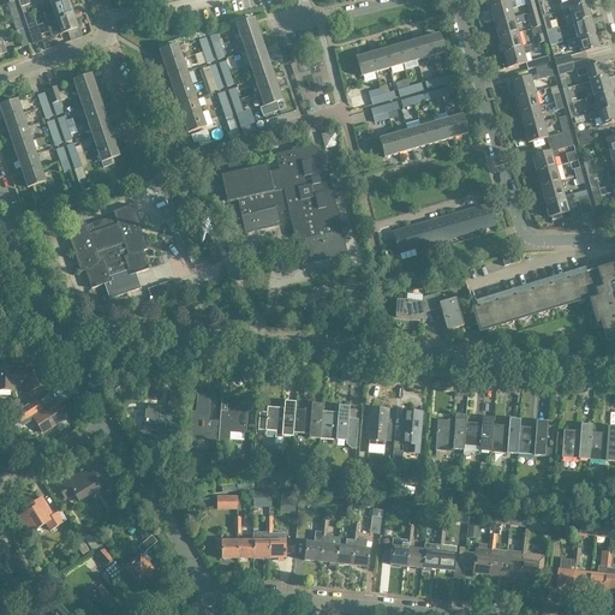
[(51,6),(54,13),(43,17),(46,23),(72,15),(67,0),(51,6)]
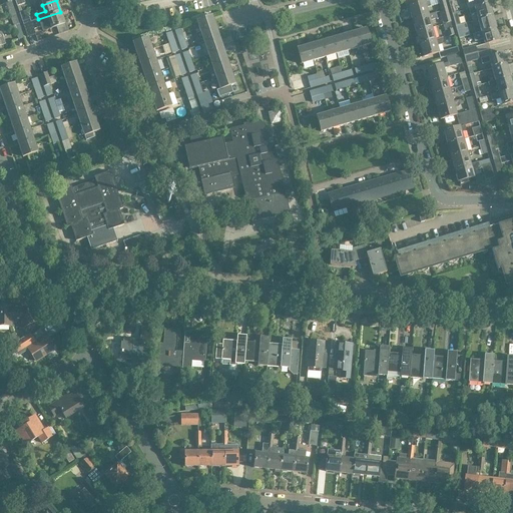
[(408,7),(411,19),(427,15),(425,8),(439,4),(437,0),(433,0),(432,0),(408,7)]
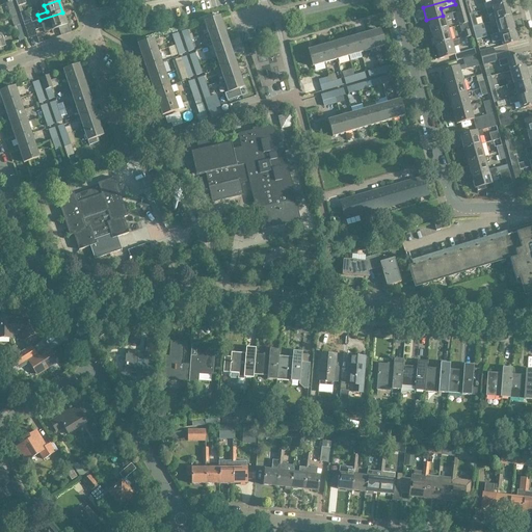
[(453,0),(455,4),(457,11),(463,10),(461,1),(460,0),(453,0)]
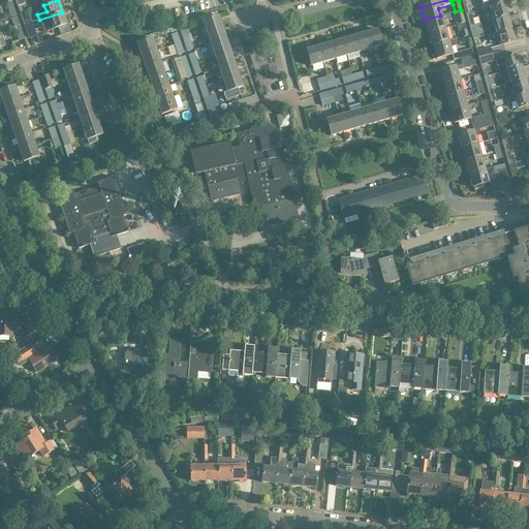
[(503,4),(502,0),(479,0),(484,10),(503,4)]
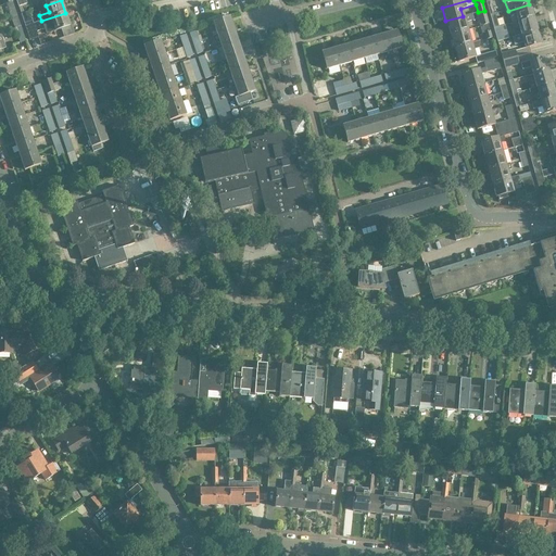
[(12,2),(5,4),(10,17),(16,15),(12,2)]
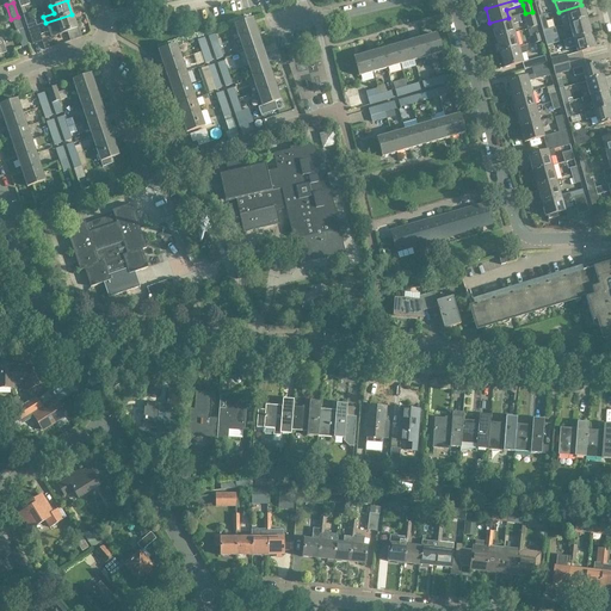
[(560,18),(566,17),(568,24),(586,19),(581,5),(559,12),(560,18)]
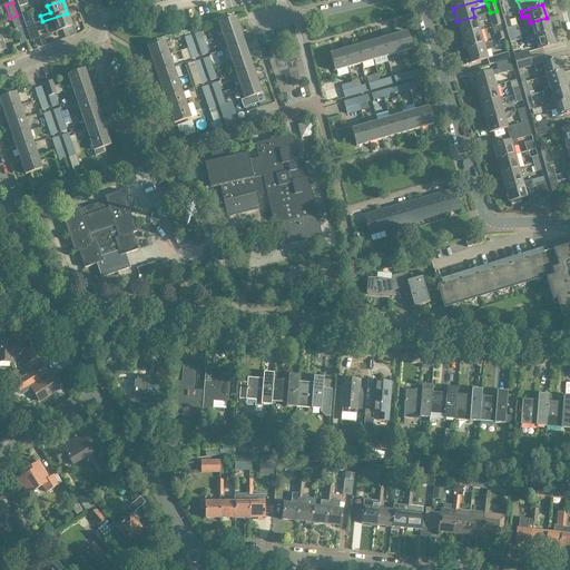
[(500,26),(497,11),(490,12),(493,27),(500,26)]
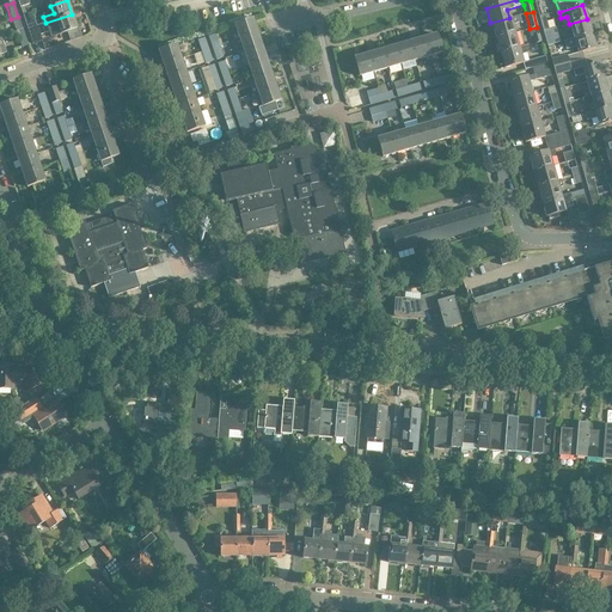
[(46,23),(37,26),(40,35),(49,31),(51,37),(77,29),(72,14),(46,23)]
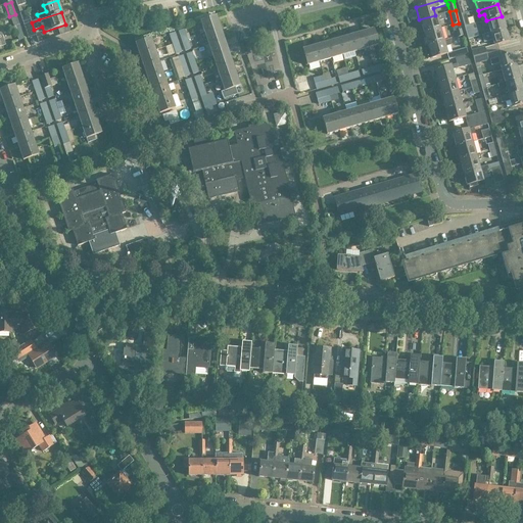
[(435,15),(419,19),(423,33),(439,29),(437,21),(445,19),(443,13),(435,15)]
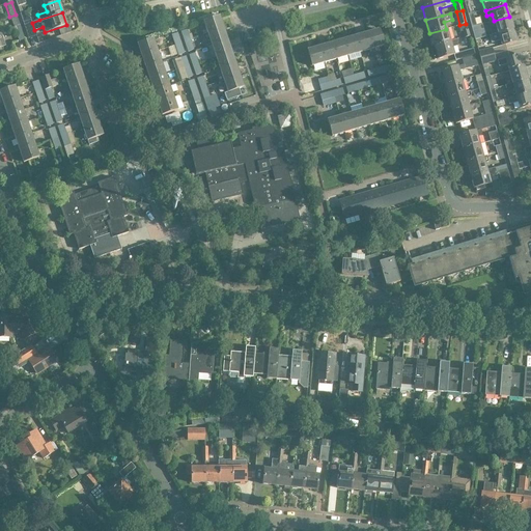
[(9,17),(14,29),(20,27),(16,15),(9,17)]
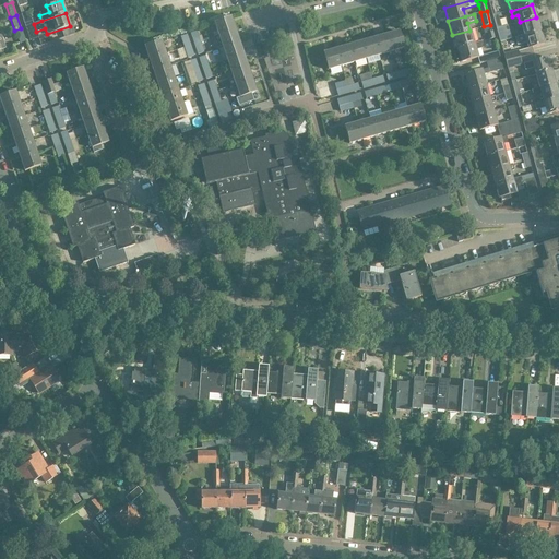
[(214,23),(218,36),(235,30),(230,18),(214,23)]
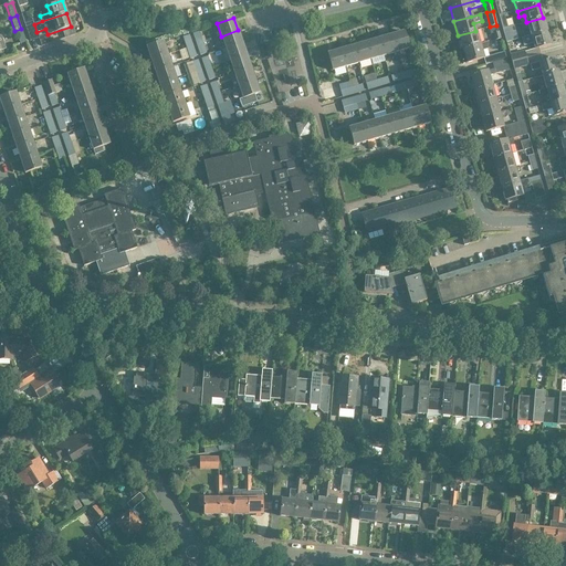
[(543,18),(526,22),(530,37),(546,31),(543,18)]
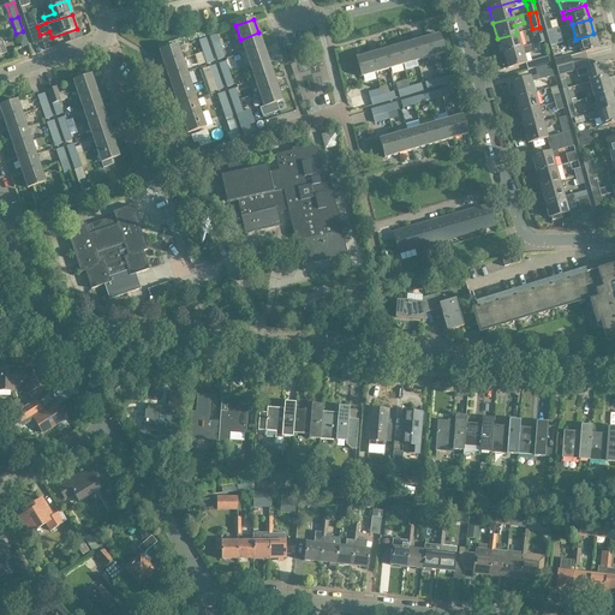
[(42,41),(40,35),(37,27),(28,30),(33,45),(42,41)]
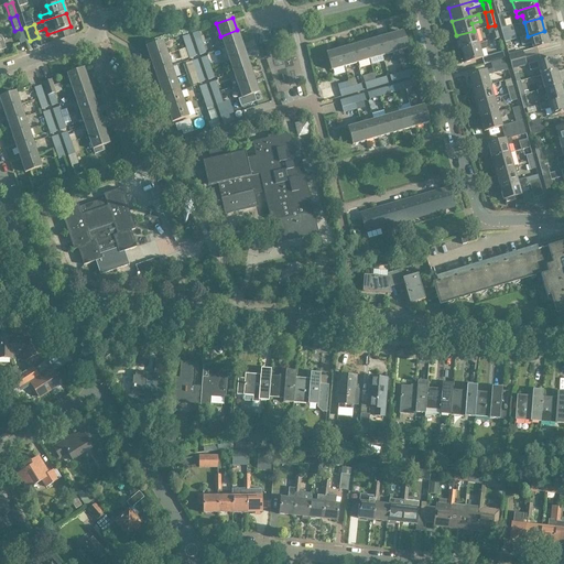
[(21,29),(14,31),(19,44),(25,42),(21,29)]
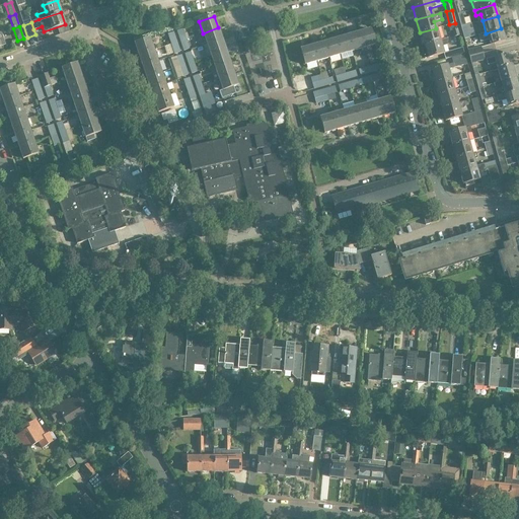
[(222,40),(218,27),(203,33),(207,45),(222,40)]
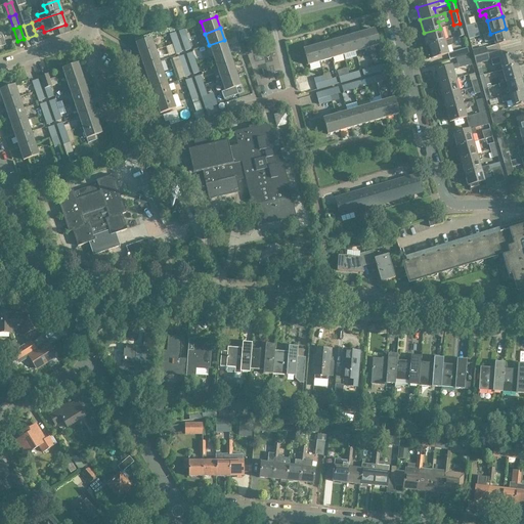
[(424,33),(427,46),(443,41),(440,29),(424,33)]
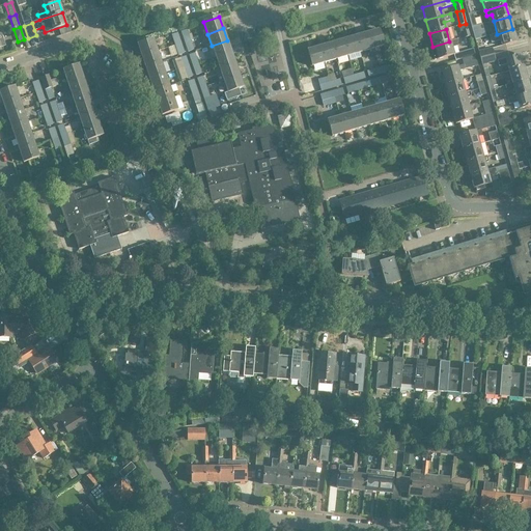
[(516,43),(512,29),(497,34),(487,36),(488,37),(491,44),(499,42),(501,47),(516,43)]
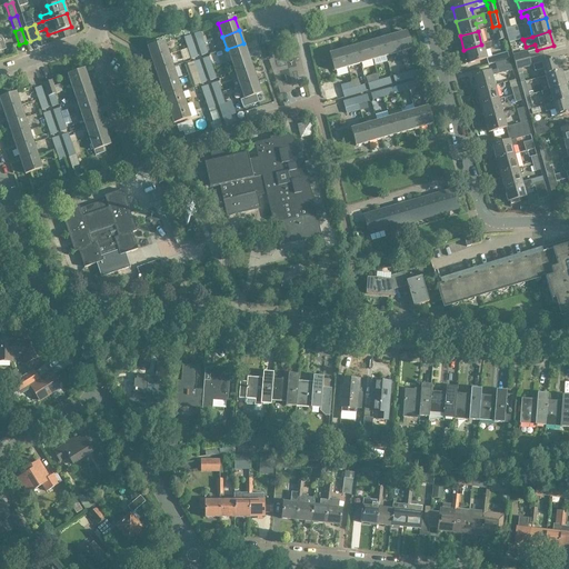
[(193,35),(197,45),(203,42),(200,32),(193,35)]
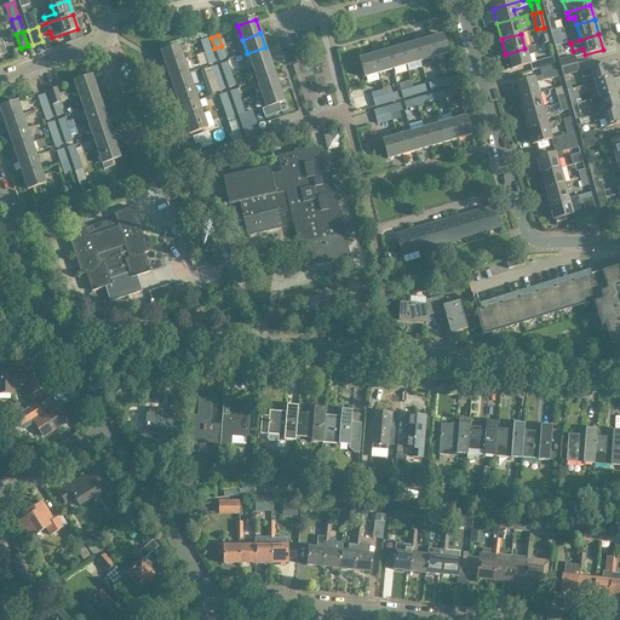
[(428,39),(432,57),(447,53),(442,35),(428,39)]
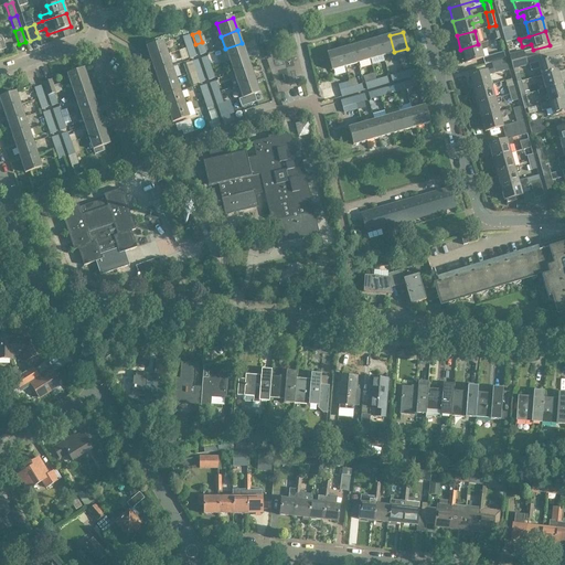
[(63,33),(59,39),(64,45),(70,41),(63,33)]
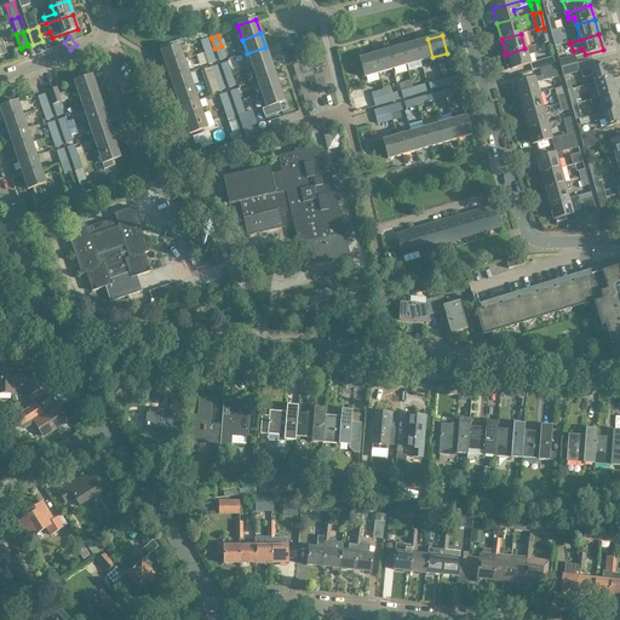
[(200,41),(204,53),(211,51),(206,39),(200,41)]
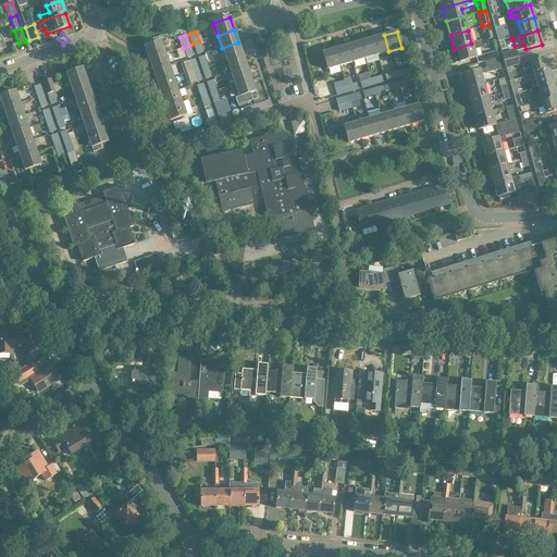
[(388,51),(384,35),(372,38),(376,56),(388,51)]
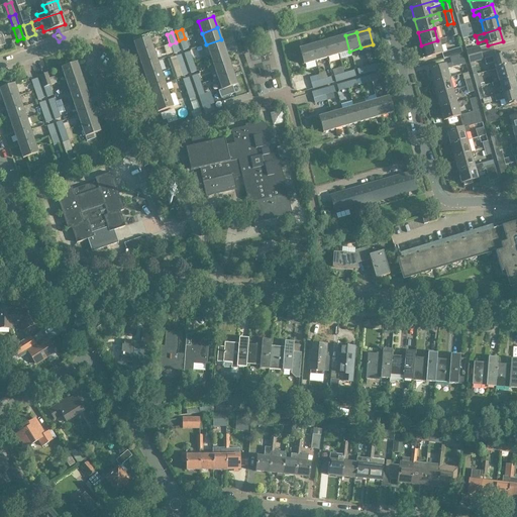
[(349,52),(345,35),(333,39),(338,55),(349,52)]
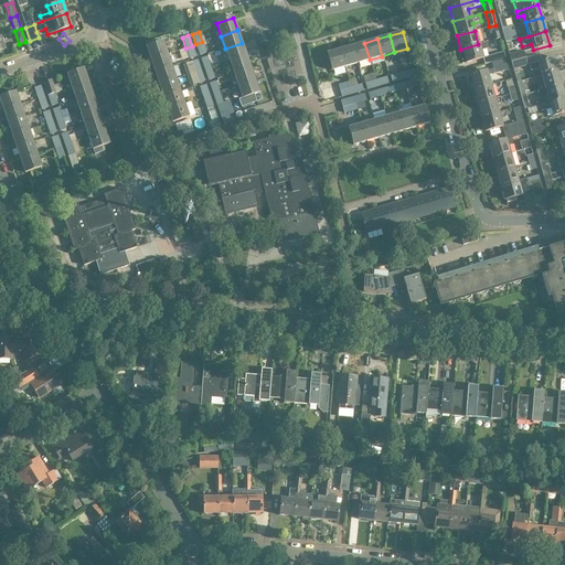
[(146,48),(150,61),(167,55),(162,42),(146,48)]
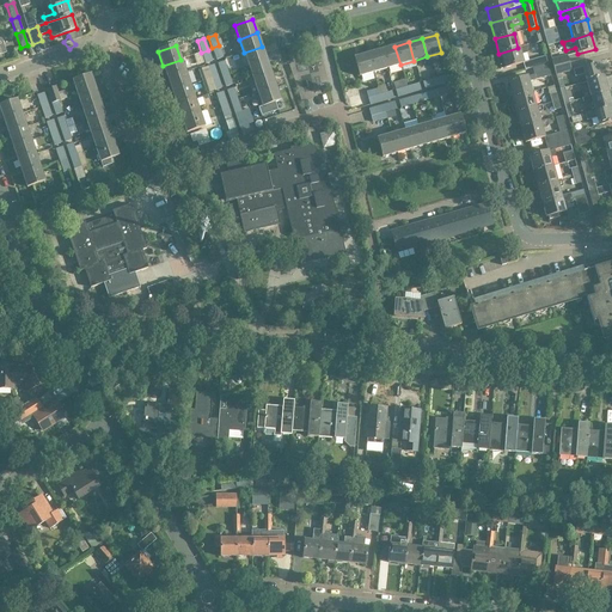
[(219,46),(212,48),(216,60),(222,57),(219,46)]
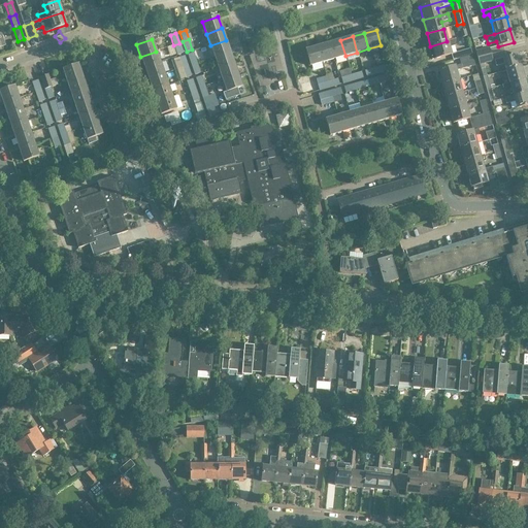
[(455,39),(447,41),(430,46),(428,46),(429,51),(428,51),(431,60),(434,59),(451,55),(449,46),(456,44),(455,39)]
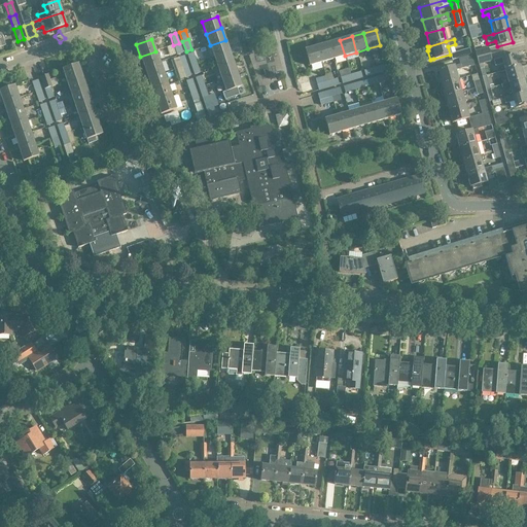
[(230,51),(225,40),(210,45),(213,57),(230,51)]
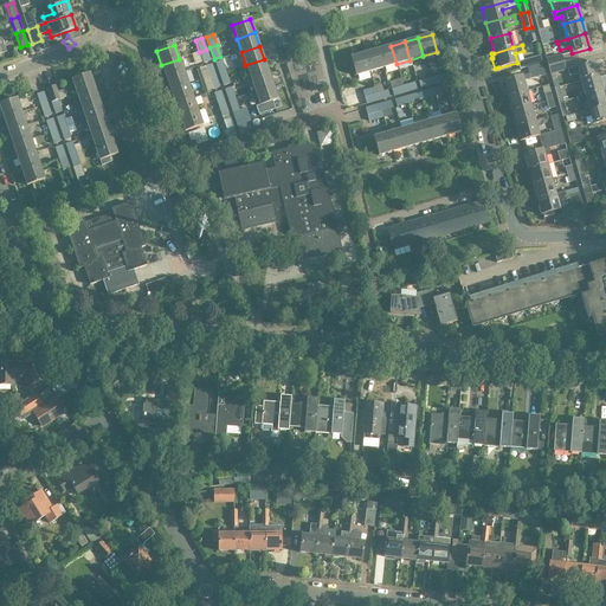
[(397,64),(391,46),(378,50),(382,69),(397,64)]
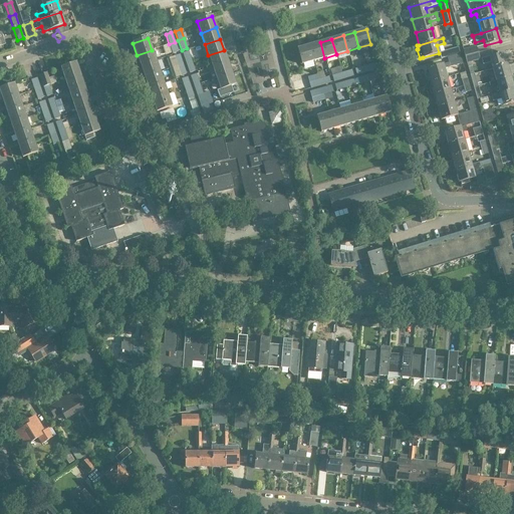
[(175,42),(169,44),(172,53),(178,51),(175,42)]
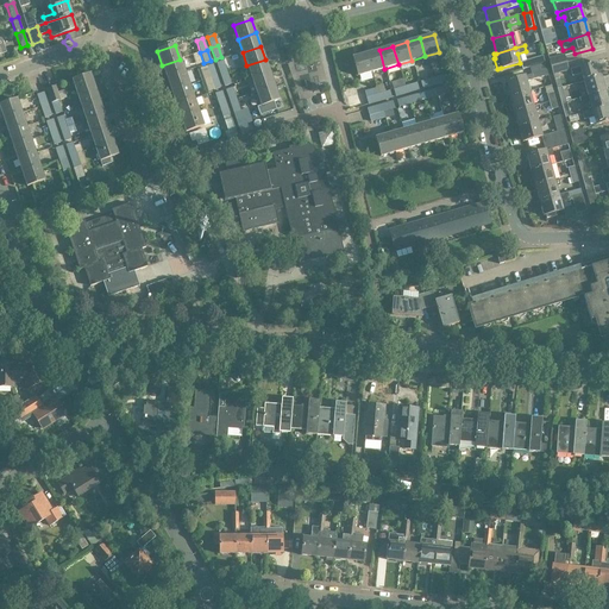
[(226,67),(244,58),(240,50),(223,58),(226,67)]
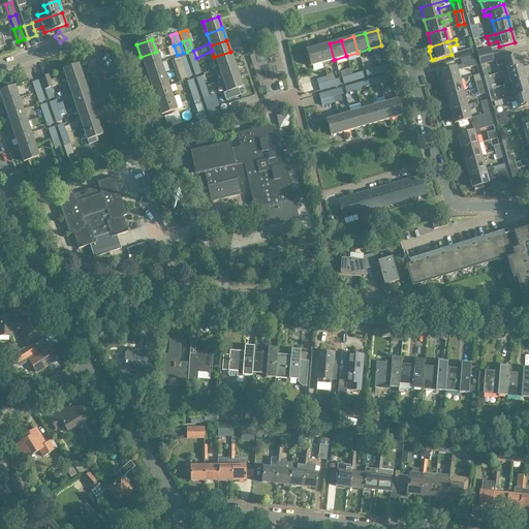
[(334,60),(330,43),(317,48),(322,63),(334,60)]
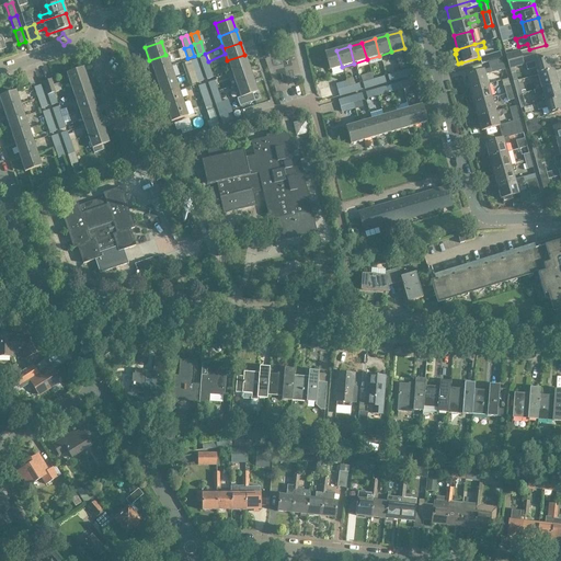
[(342,67),(336,50),(324,54),(329,70),(342,67)]
